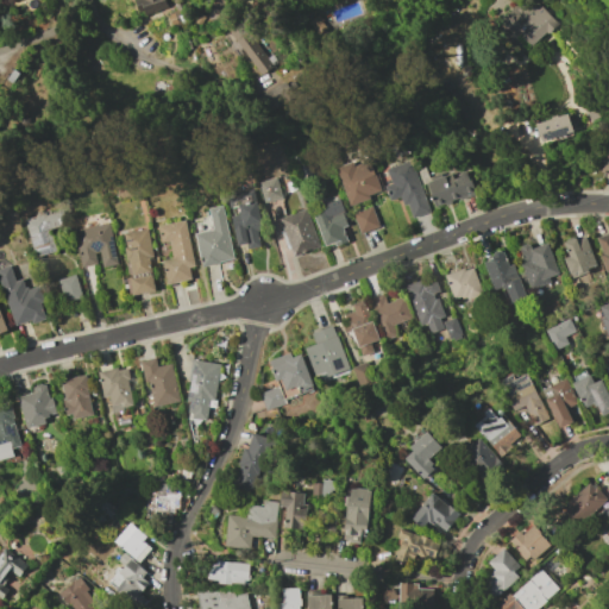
[(164,8),(162,0),(135,0),(140,17),(164,8)]
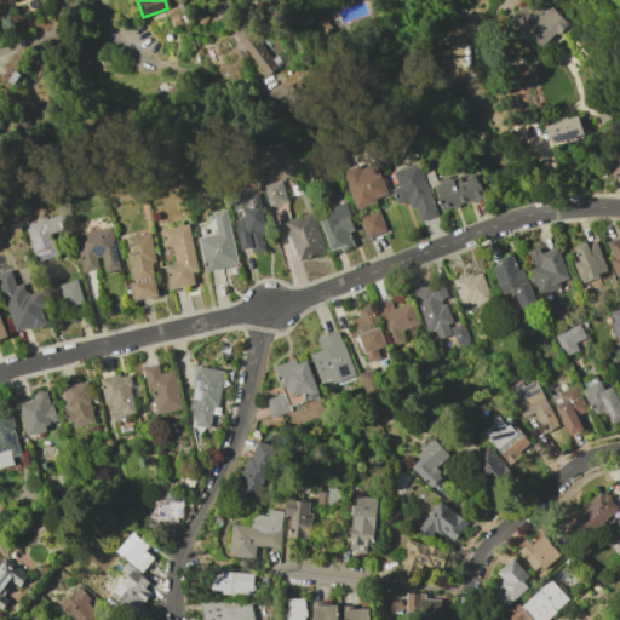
[(527,6),(509,22),(537,51),(567,24),(545,1),(533,12),(527,6)]
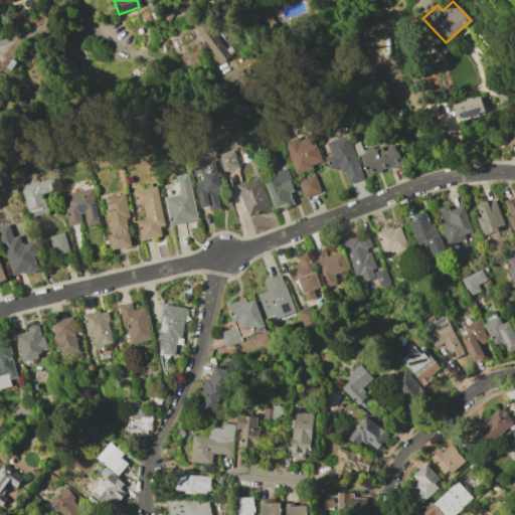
[(218,65),(230,56),(202,19),(190,28),(218,65)]
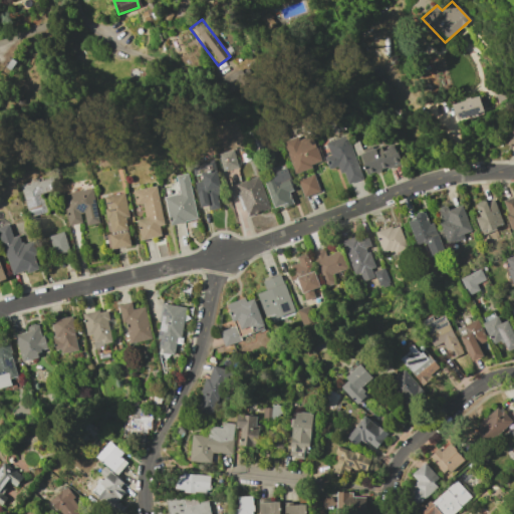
[(482,112),(479,96),(451,102),(455,118),(482,112)]
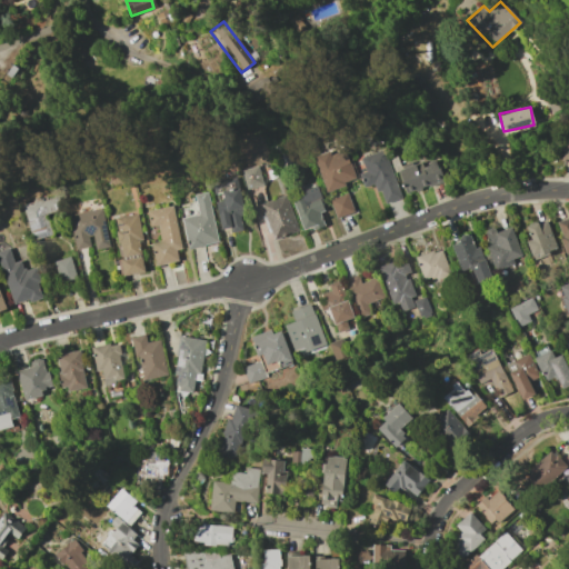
[(355,181),(346,149),(315,158),(325,191),(355,181)]
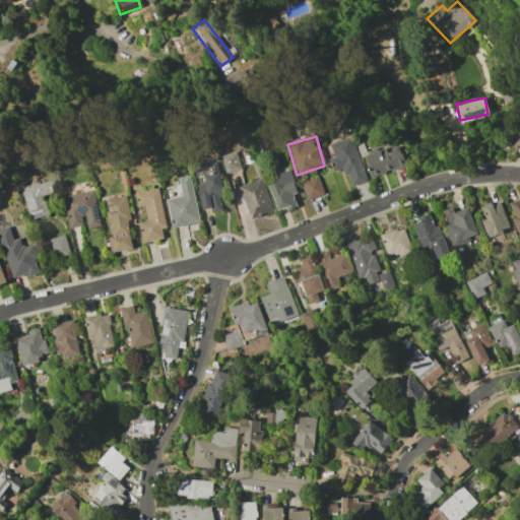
[(333,156),(328,158),(332,172),(343,168),(350,186),(366,181),(350,136),(329,144),(333,156)]
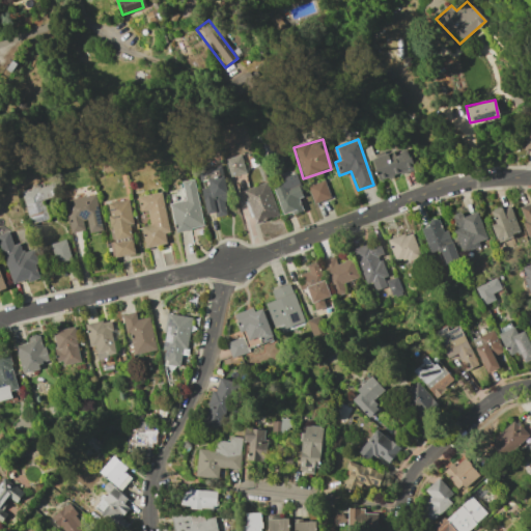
[(370,158),(379,180),(414,169),(407,146),(370,158)]
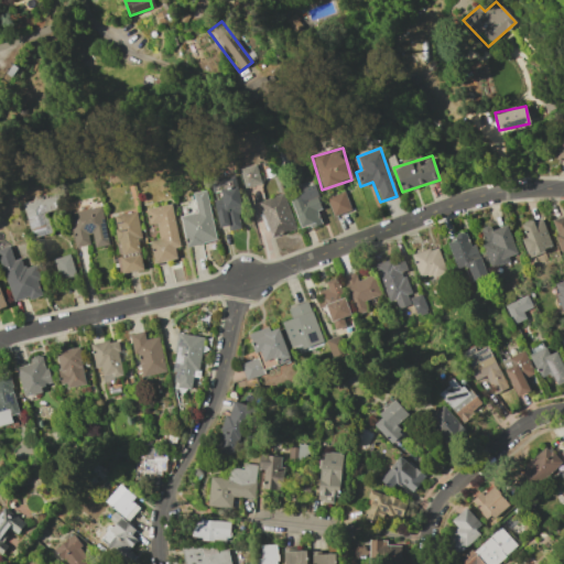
[(260,183),(255,164),(241,169),(246,187),(260,183)]
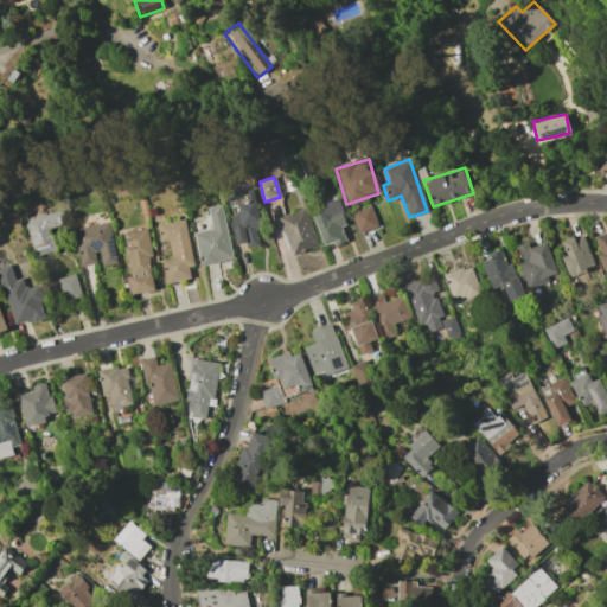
[(230,215),(236,246),(246,243),(247,248),(259,246),(255,231),(261,230),(253,190),(229,195),(232,215),(230,215)]
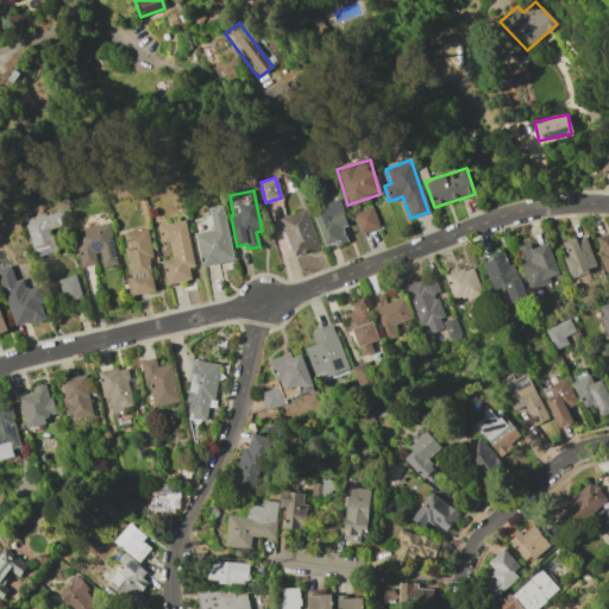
[(346,242),(343,227),(346,226),(339,200),(312,207),(322,246),(334,243),(334,245),(346,242)]
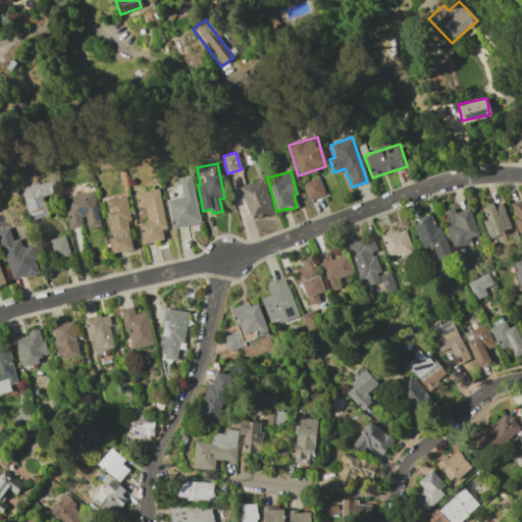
[(324,195),(318,176),(302,183),(308,200),(324,195)]
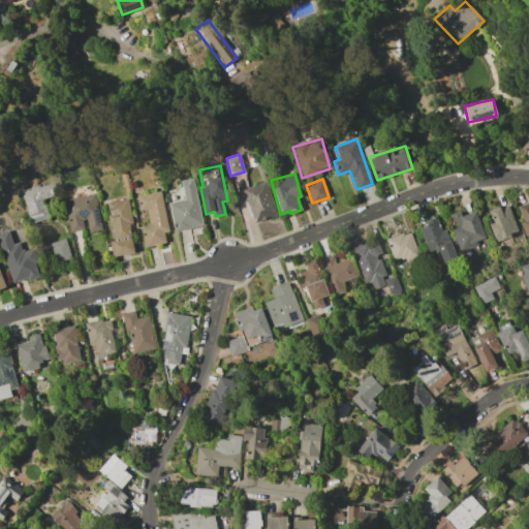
[(169,203),(174,231),(201,226),(193,181),(182,183),(185,200),(169,203)]
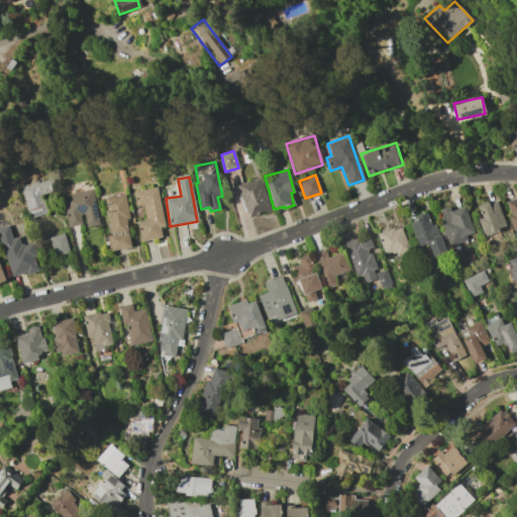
[(248,218),(271,209),(259,177),(236,185),(248,218)]
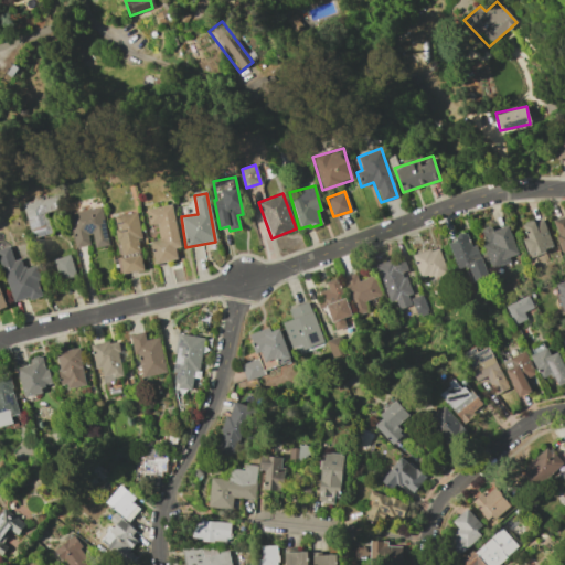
[(22,204),(32,240),(52,233),(46,213),(60,209),(55,194),(22,204)]
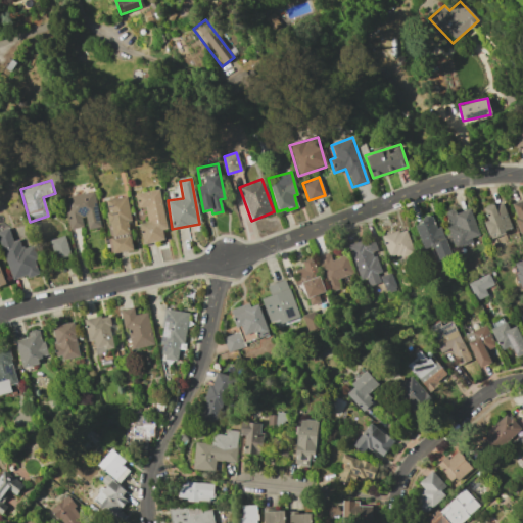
[(167,229),(158,189),(134,194),(137,209),(144,207),(147,222),(138,224),(143,244),(163,240),(161,230),(167,229)]
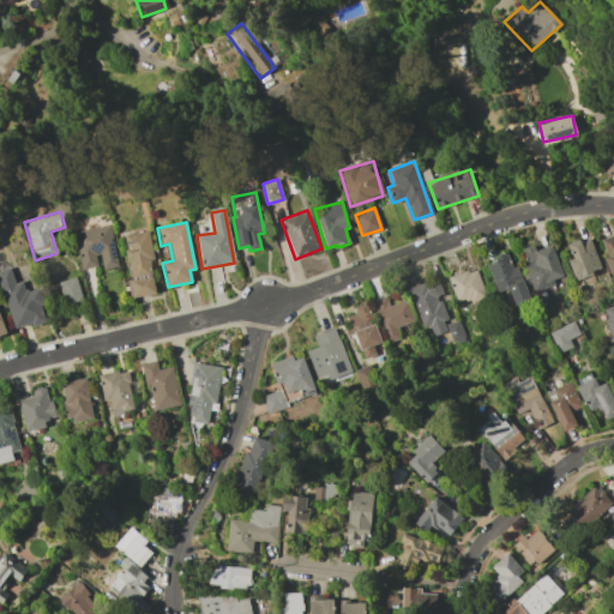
[(80,270),(100,266),(101,269),(118,266),(110,224),(74,232),(80,270)]
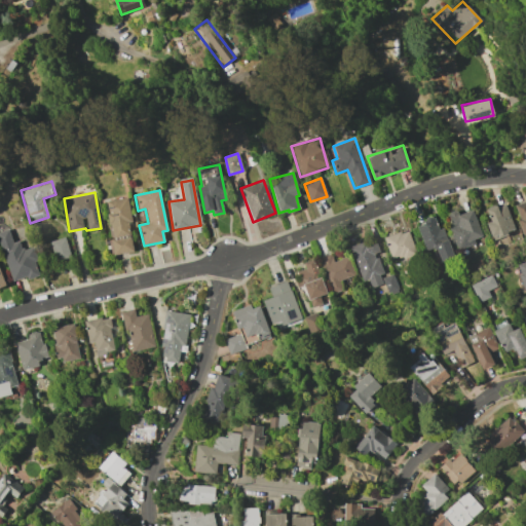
[(105,200),(113,255),(133,252),(128,222),(130,222),(127,197),(105,200)]
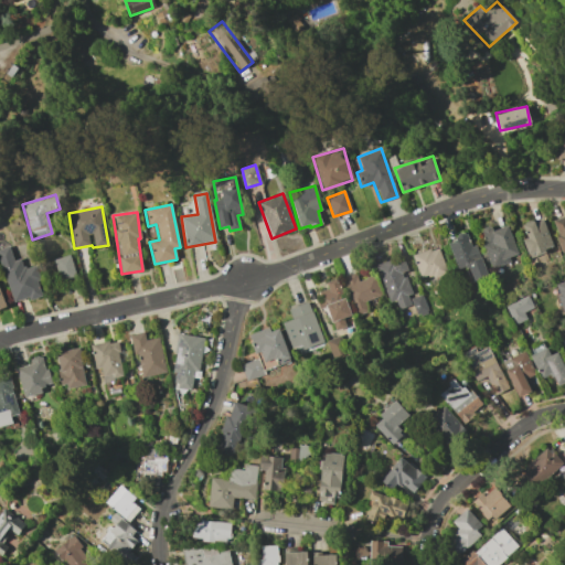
[(564,252),(564,216),(552,221),(563,253),(564,252)]
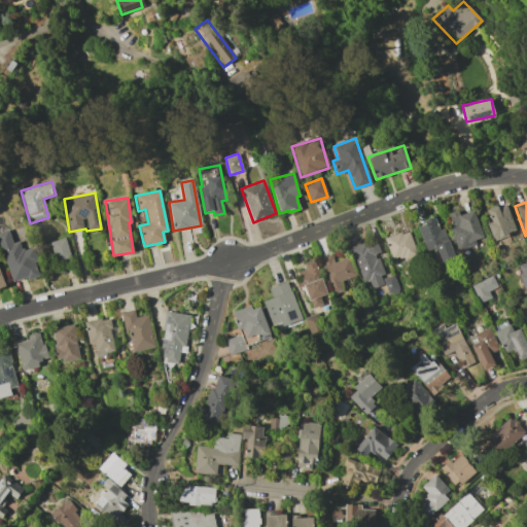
[(515,233),(507,203),(487,208),(491,221),(488,222),(492,239),(515,233)]
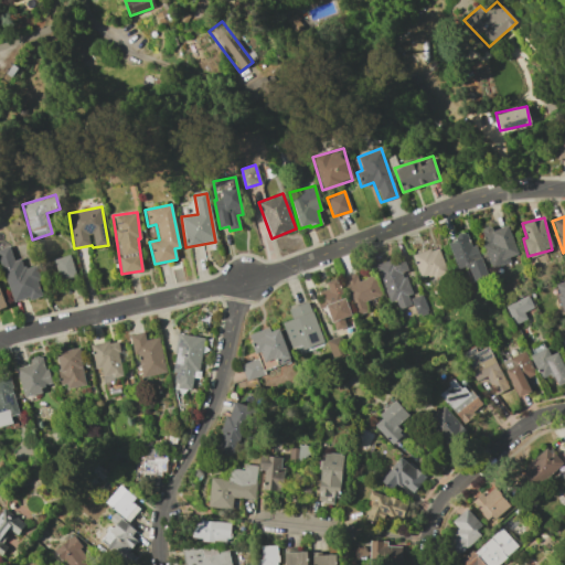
[(492,231),(491,225),(478,230),(491,267),(518,257),(507,225),(492,231)]
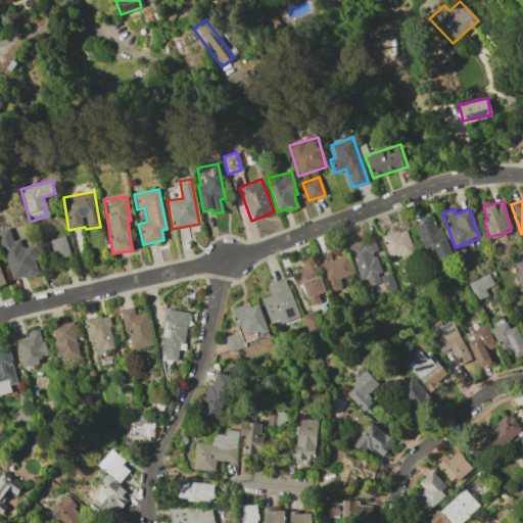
[(414,223),(423,250),(431,247),(436,260),(452,255),(441,226),(436,227),(432,217),(414,223)]
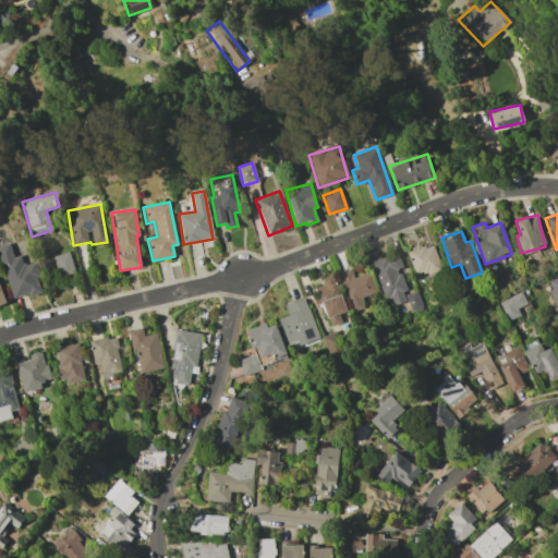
[(0,258),(12,300),(43,291),(33,262),(22,265),(20,255),(13,257),(9,243),(0,245),(0,258)]
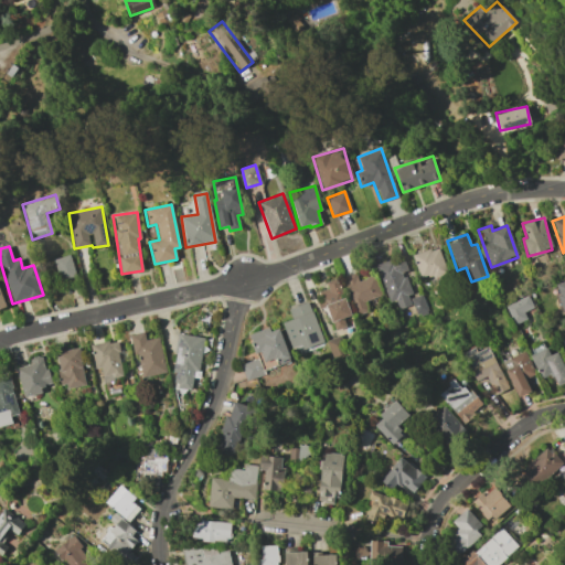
[(429,280),(447,274),(437,246),(412,256),(420,278),(428,275),(429,280)]
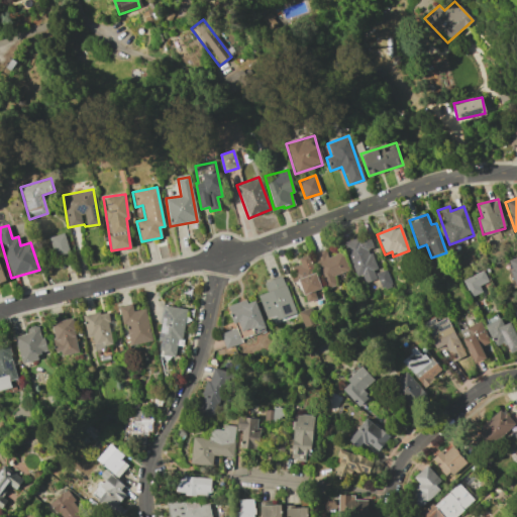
[(49,236),(53,256),(68,253),(64,233),(49,236)]
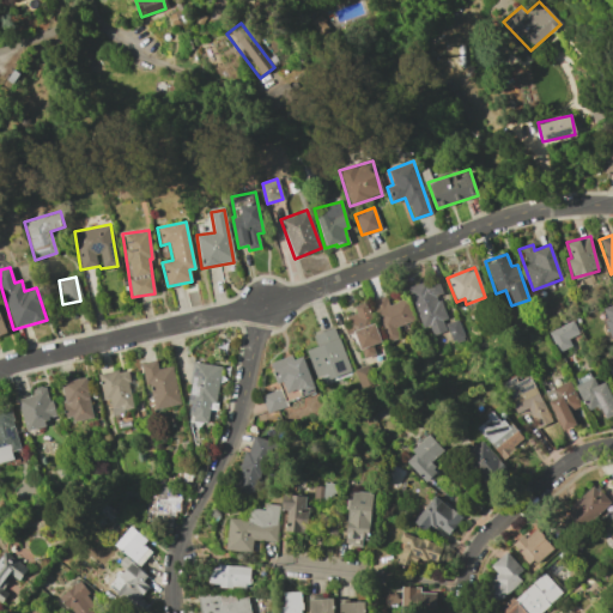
[(407,286),(420,328),(428,326),(431,335),(445,332),(442,320),(445,319),(438,296),(442,295),(436,278),(407,286)]
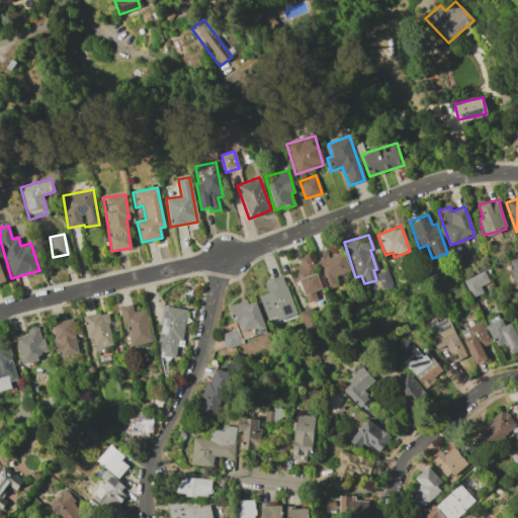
[(350,270),(342,252),(328,258),(325,250),(313,255),(327,289),(337,285),(333,277),(350,270)]
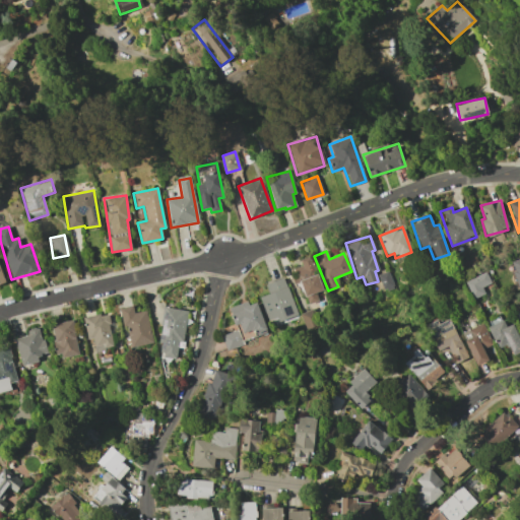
[(300,280),(308,304),(318,301),(315,293),(322,290),(310,255),(299,259),(301,265),(291,269),(296,282),(300,280)]
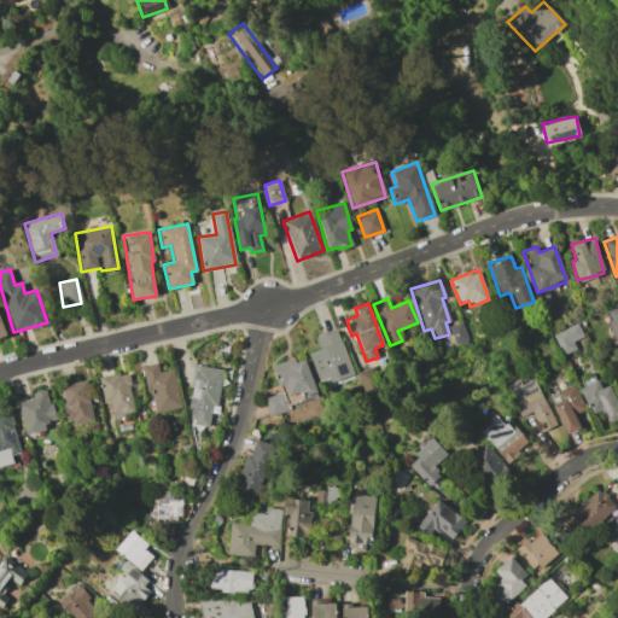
[(617,344),(617,307),(606,312),(617,344)]
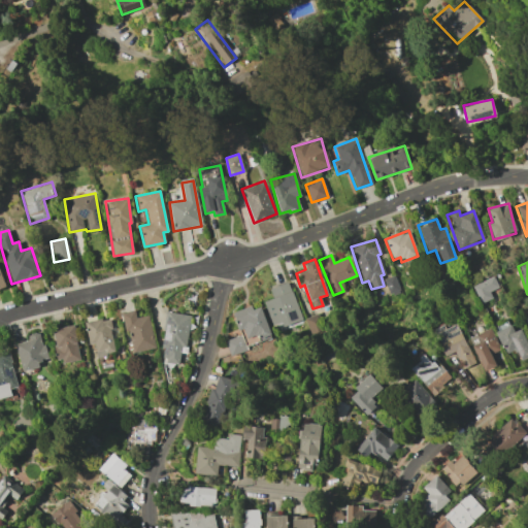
[(492,298),(489,291),(498,288),(494,276),(472,285),(480,303),(492,298)]
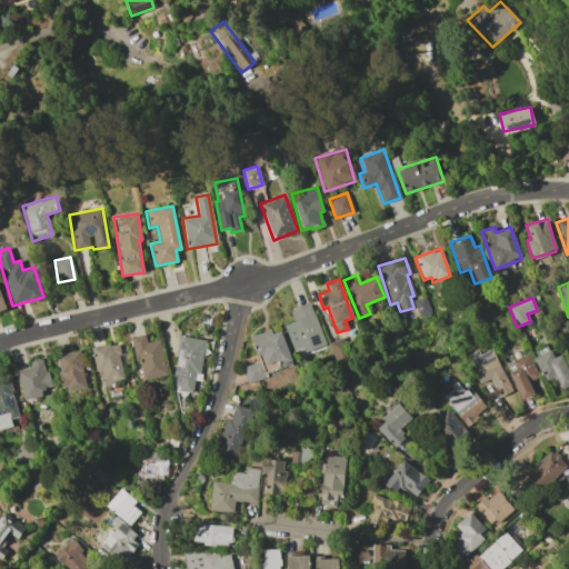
[(290,310),(293,322),(286,325),(293,355),(323,347),(313,305),(290,310)]
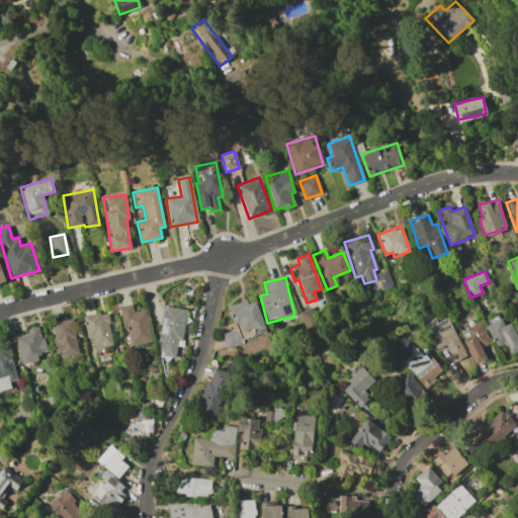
[(256,298),(230,307),(240,340),(265,332),(256,298)]
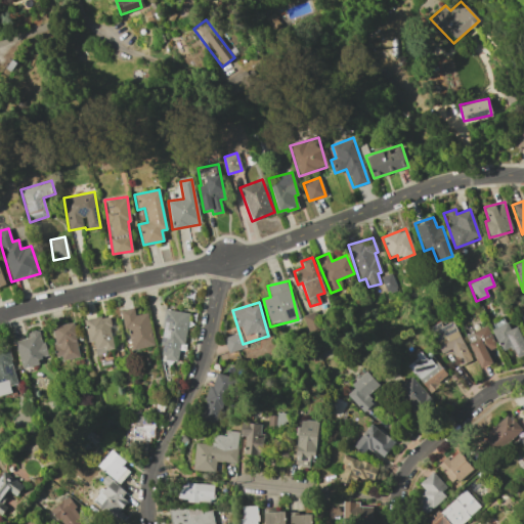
[(147,313),(135,315),(133,308),(120,310),(124,330),(128,329),(132,350),(154,346),(147,313)]
